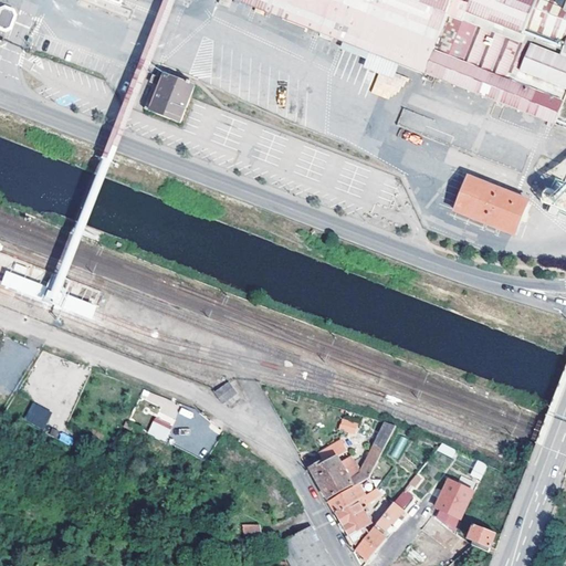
[(565,0),(233,0),(321,34),(321,37),(332,41),(333,39),(555,126),(565,93),(565,0)]
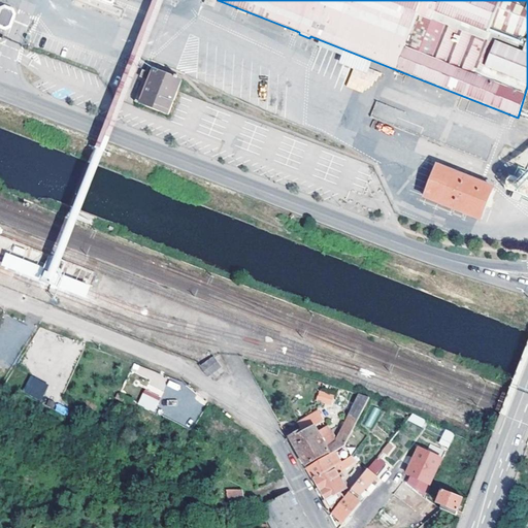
[(0,26),(6,28),(9,27),(14,15),(12,11),(5,8),(1,10),(0,13),(0,26)]
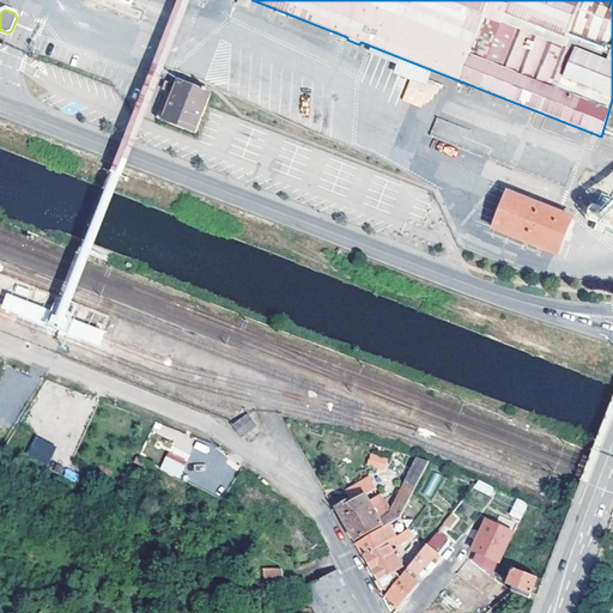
[(158,119),(196,133),(207,105),(212,93),(180,80),(181,78),(175,76),(158,119)]
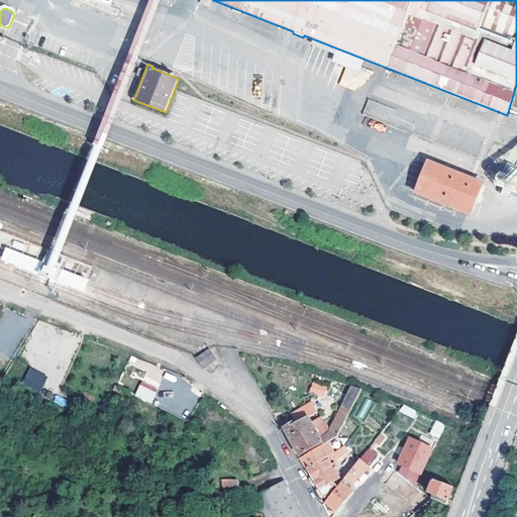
[(411,115),(370,98),(364,112),(411,131),(416,120),(410,118),(411,115)]
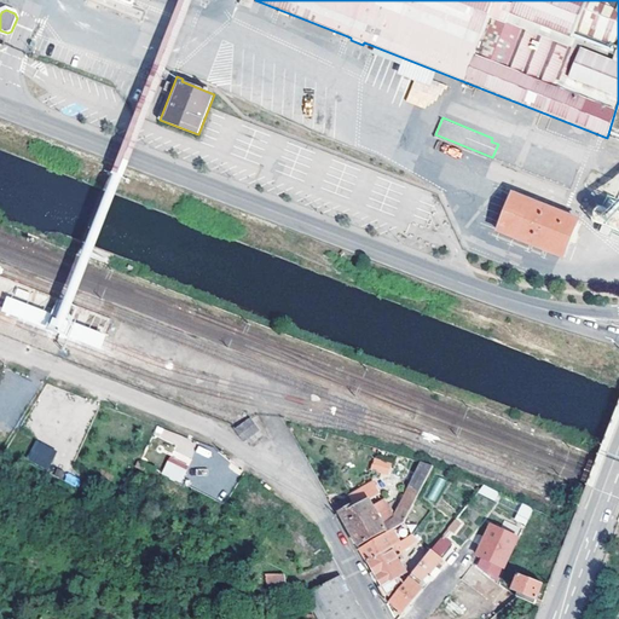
[(514,196),(499,232),(563,258),(578,221),(514,196)]
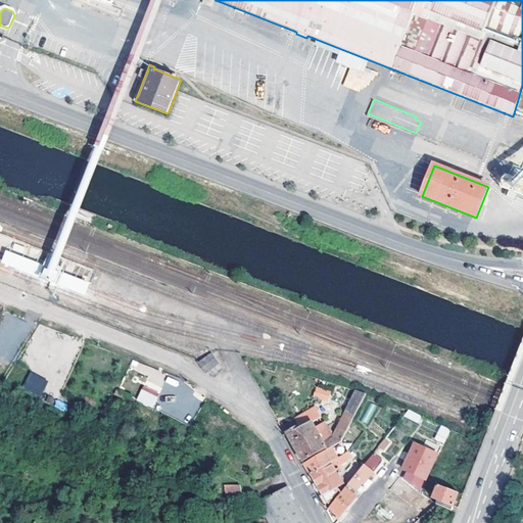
[(56,255),(32,246),(27,258),(88,282),(93,269),(56,255)]
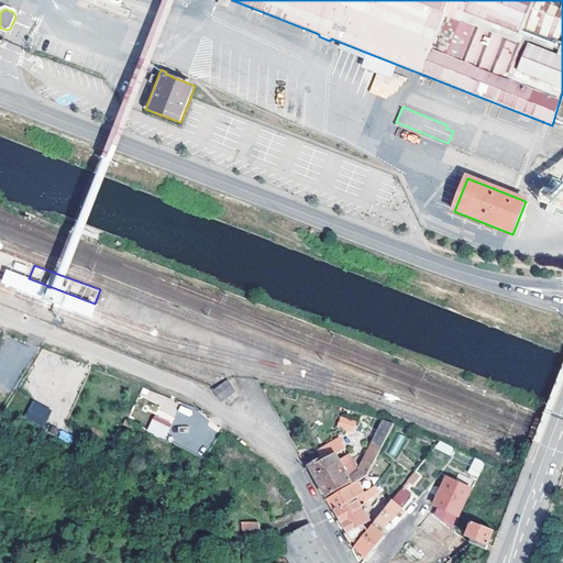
[(214,393),(222,403),(229,397),(232,401),(239,396),(228,382),(214,393)]
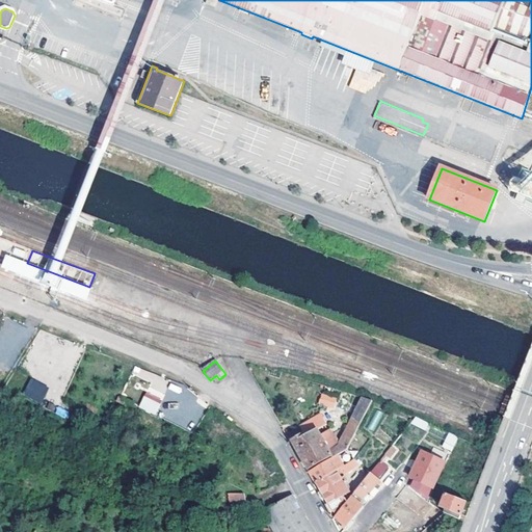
[(157,384),(160,377),(137,368),(134,375),(157,384)]
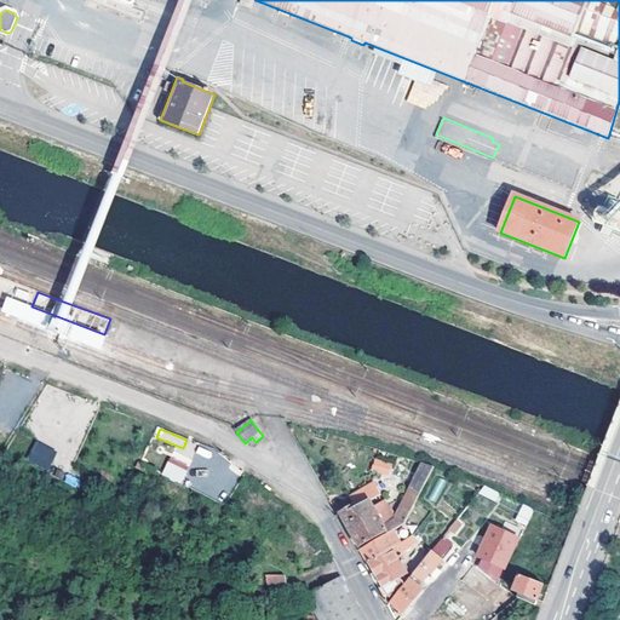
[(27,459),(47,470),(57,451),(36,440),(27,459)]
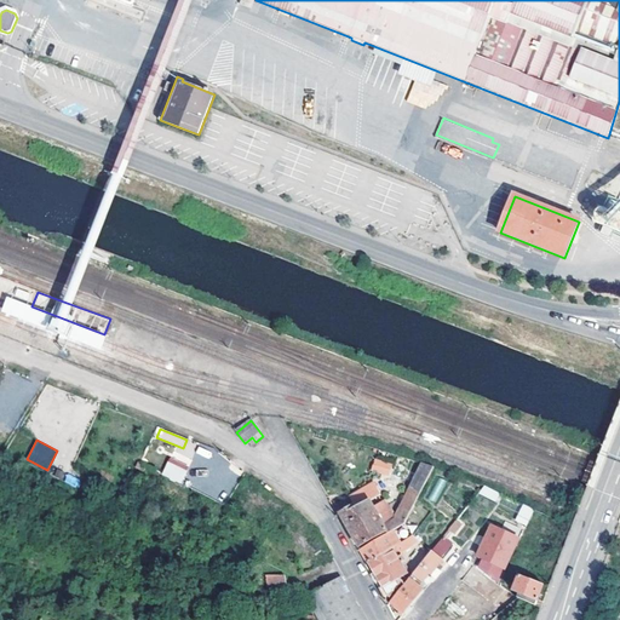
[(388,476),(394,464),(375,457),(371,469),(388,476)]
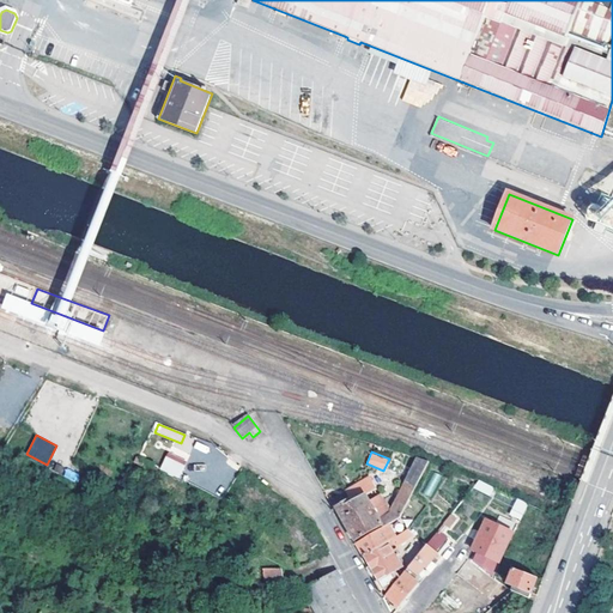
[(181,478),(187,459),(167,453),(161,472),(181,478)]
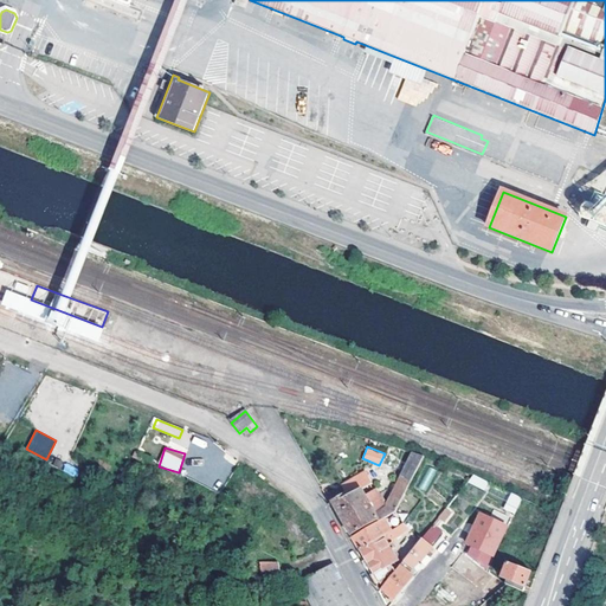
[(368,524),(369,527),(382,520),(395,513),(408,488),(414,477),(425,456),(414,452),(404,474),(388,507),(387,507),(376,514),(361,490),(348,497),(347,495),(333,502),(341,515),(352,534),(368,524)]
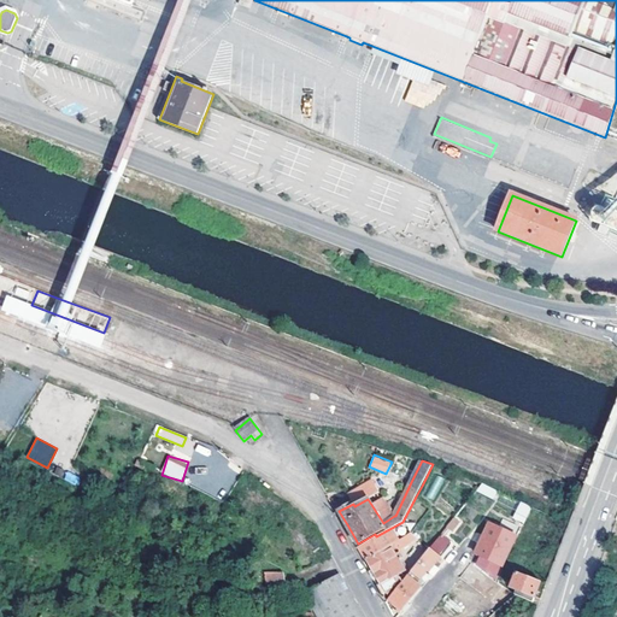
[(68,471),(64,479),(76,486),(80,477),(68,471)]
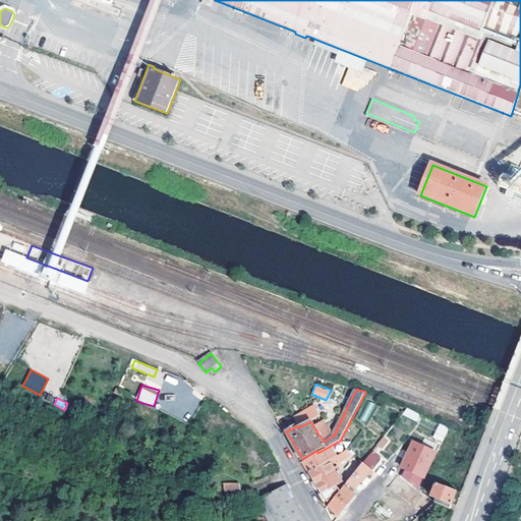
[(367,423),(374,404),(367,401),(360,420),(367,423)]
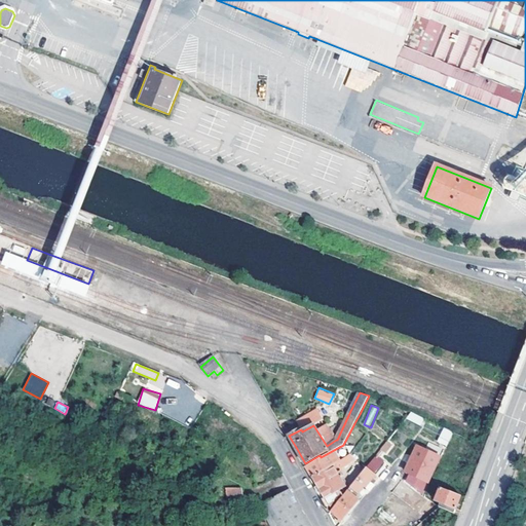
[(327,446),(336,440),(317,409),(299,420),(304,427),(301,429),(302,431),(313,425),(327,446)]
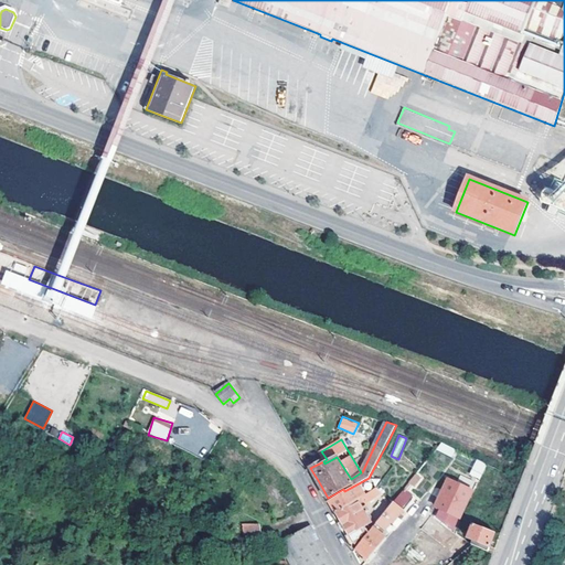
[(451,458),(456,450),(440,441),(436,449),(451,458)]
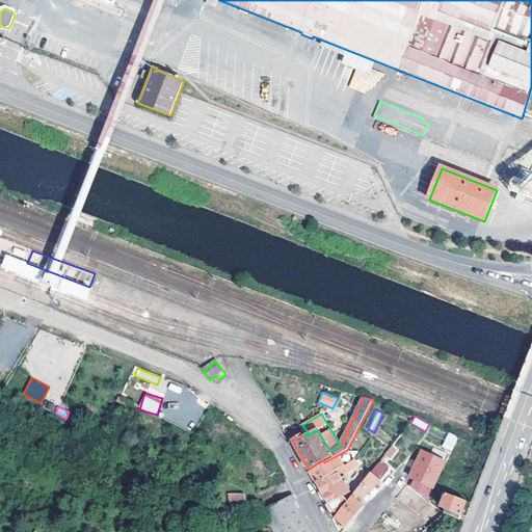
[(442,446),(452,451),(458,436),(448,432),(442,446)]
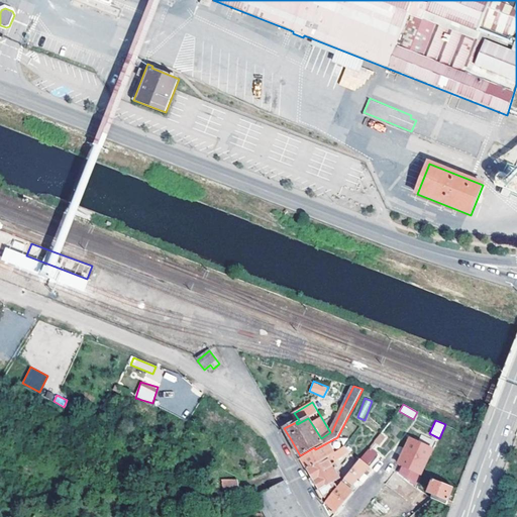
[(376,436),(368,446),(370,448),(372,446),(373,448),(381,440),(376,436)]
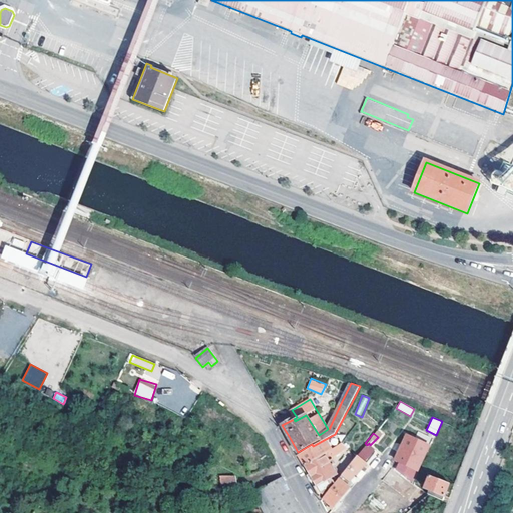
[(331,447),(340,443),(336,435),(327,439),(331,447)]
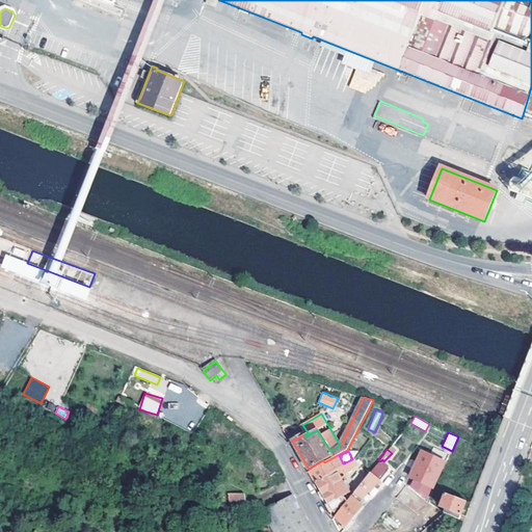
[(433,488),(444,462),(420,452),(408,478),(433,488)]
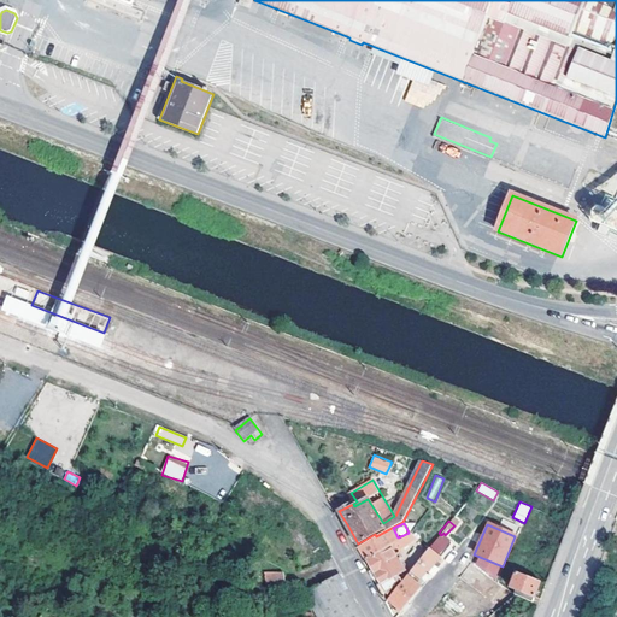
[(364,554),(368,559),(397,541),(389,529),(376,536),(360,547),(364,554)]
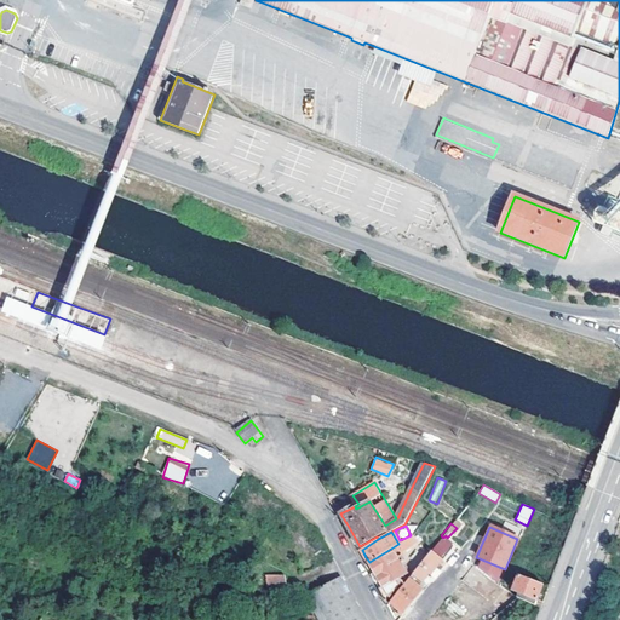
[(371,574),(374,581),(378,579),(383,585),(378,589),(386,602),(405,578),(402,574),(406,572),(395,555),(417,541),(412,534),(399,544),(369,562),(374,573),(371,574)]
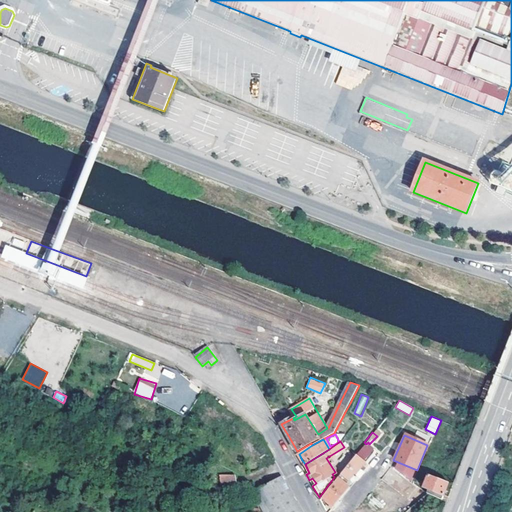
[(364,442),(354,453),(363,460),(372,448),(366,444),(364,442)]
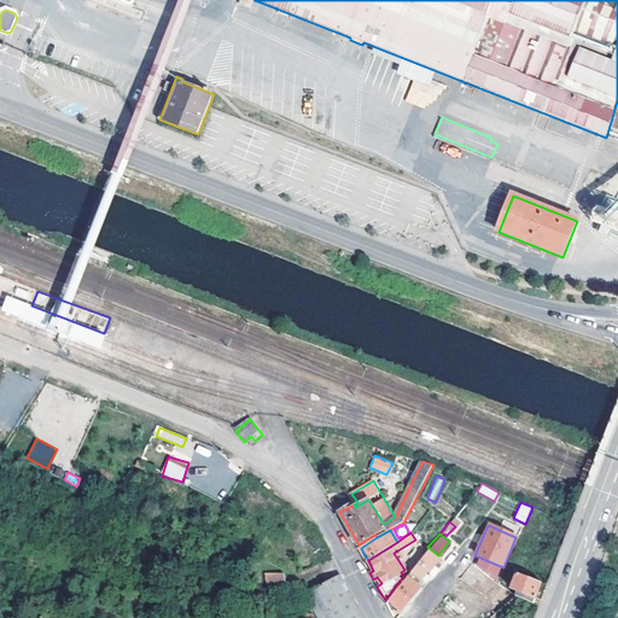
[(438,555),(427,547),(389,600),(402,612),(423,588),(417,583),(420,579),(421,579),(427,571),(429,572),(435,564),(441,557),(438,555)]
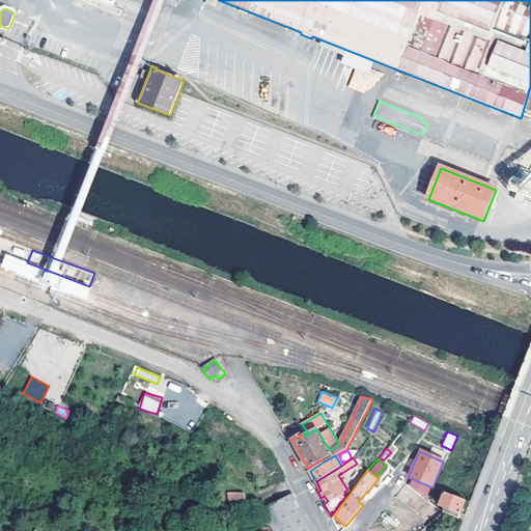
[(414,502),(420,495),(391,473),(383,483),(391,490),(393,486),(414,502)]
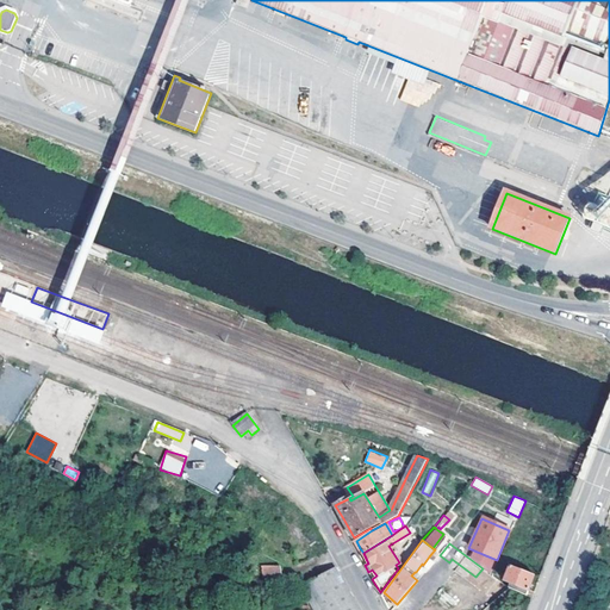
[(435,561),(429,556),(423,565),(428,568),(435,561)]
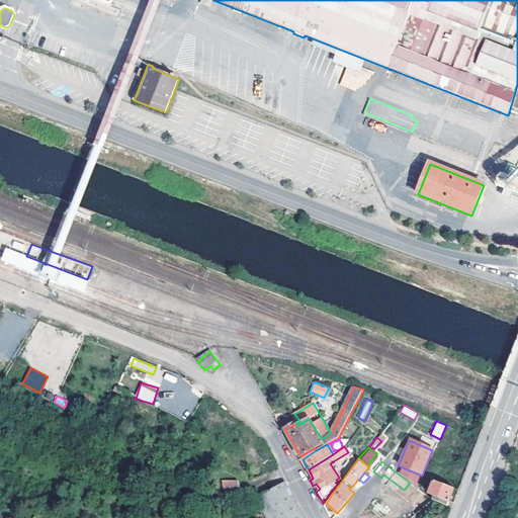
[(225,495),(240,490),(237,481),(222,481),(225,495)]
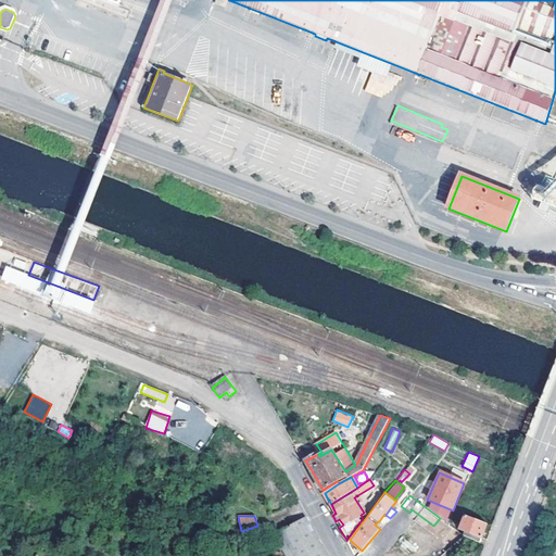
[(327,555),(307,516),(283,529),(297,555),(327,555)]
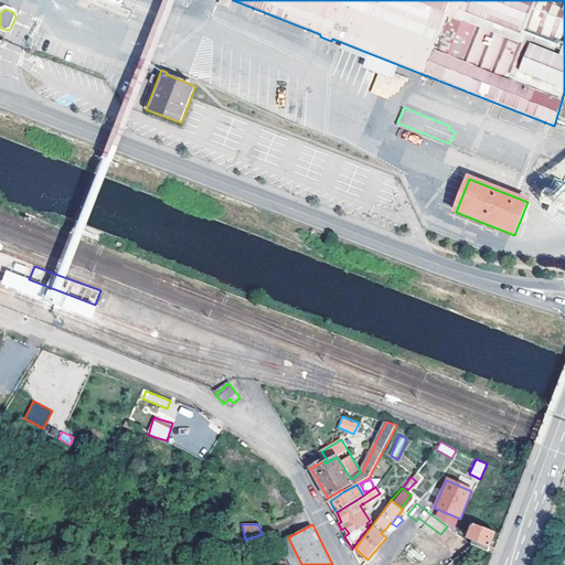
[(492,540),(496,532),(475,524),(468,537),(473,540),(470,544),(487,552),(492,540)]
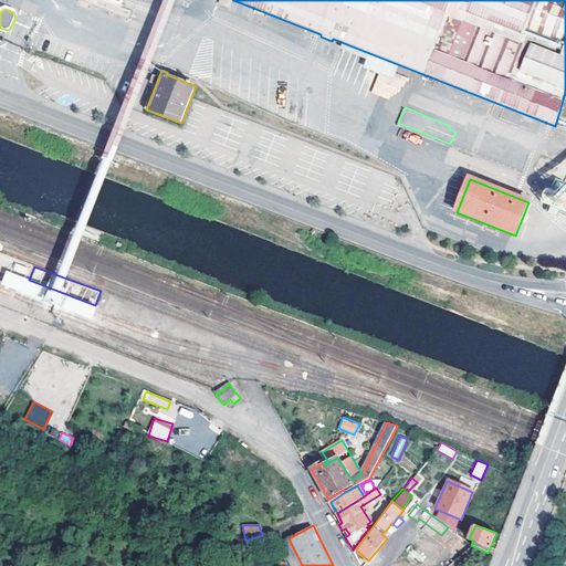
[(302,565),(289,538),(281,543),(292,565),(302,565)]
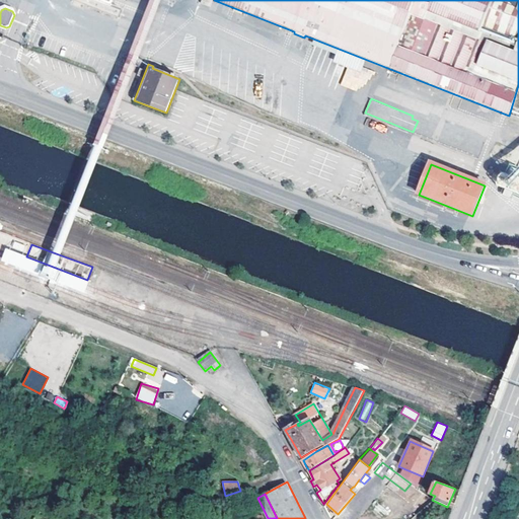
[(231,516),(232,518),(264,518),(258,506),(231,516)]
